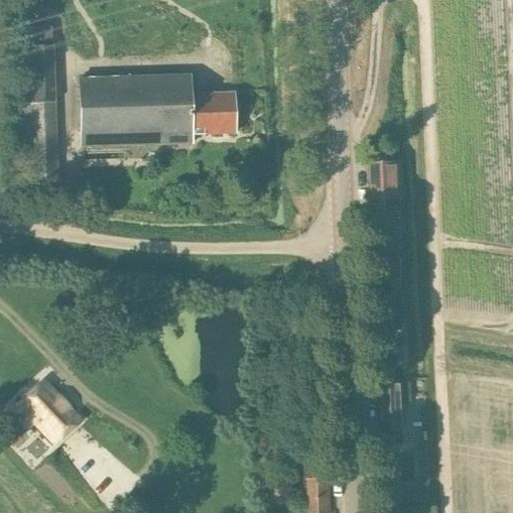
[(59,180),(55,43),(17,44),(19,102),(20,102),(23,181),(59,180)]
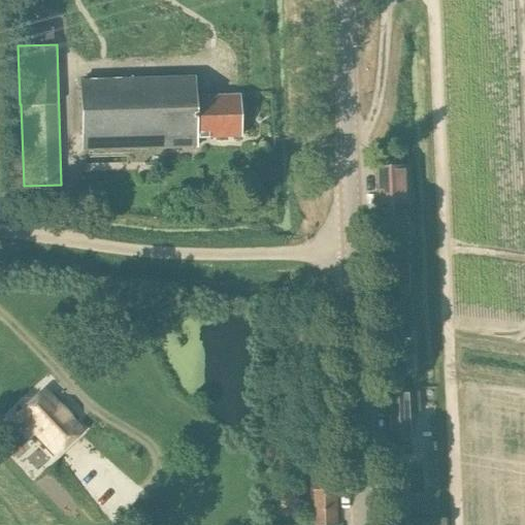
[(197,94),(196,74),(83,78),(85,149),(199,144),(199,135),(243,133),(241,92),(197,94)]
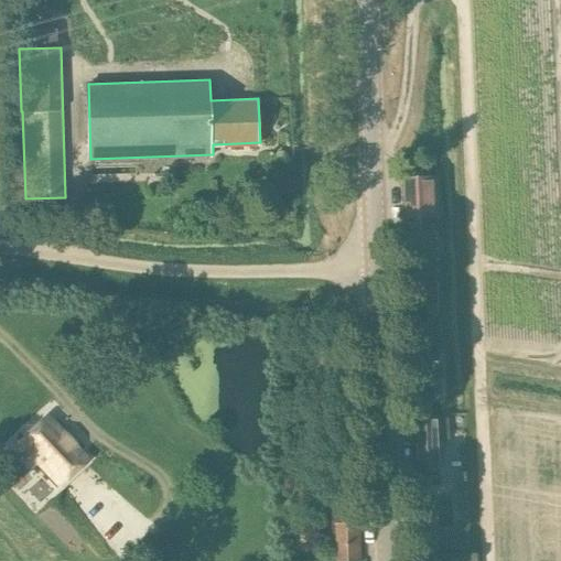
[(410,215),(442,214),(441,175),(432,175),(408,176),(410,215)]
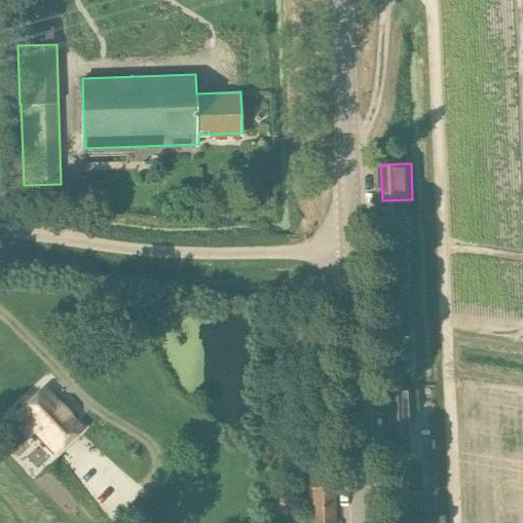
[(407,368),(394,369),(394,380),(408,380),(407,368)]
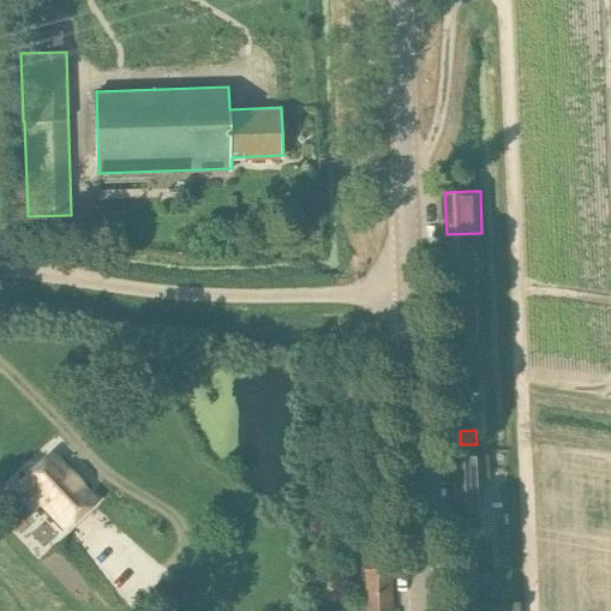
[(65,526),(93,502),(99,496),(55,449),(15,486),(16,489),(31,507),(35,507),(42,501),(65,526)]
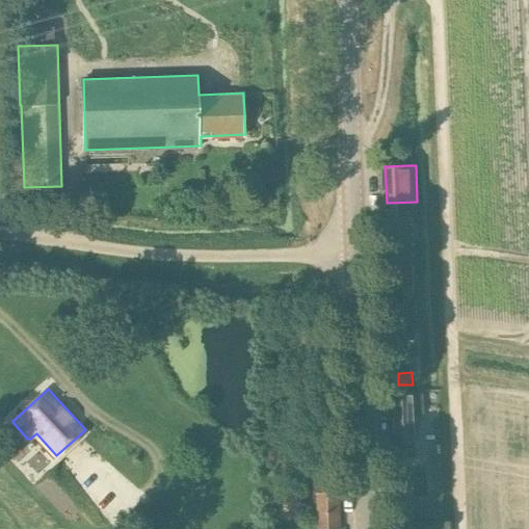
[(397,442),(399,442),(418,441),(417,412),(427,412),(426,392),(417,393),(395,393),(397,442)]
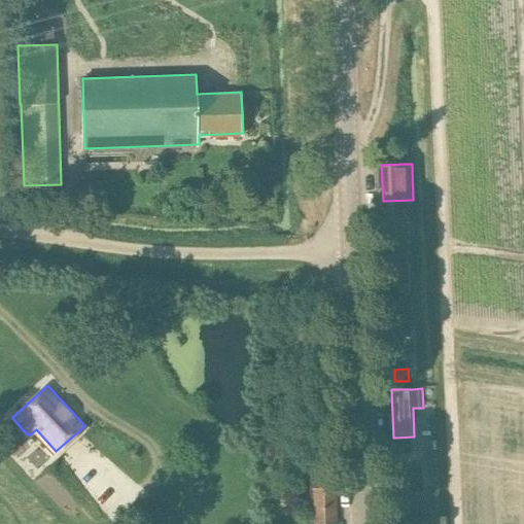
[(319,457),(306,458),(306,467),(320,467),(319,457)]
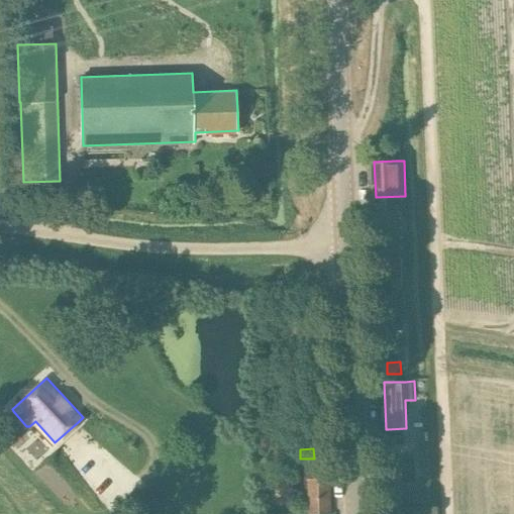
[(312,513),(333,513),(333,478),(323,478),(323,469),(307,470),(307,483),(312,483),(312,513)]
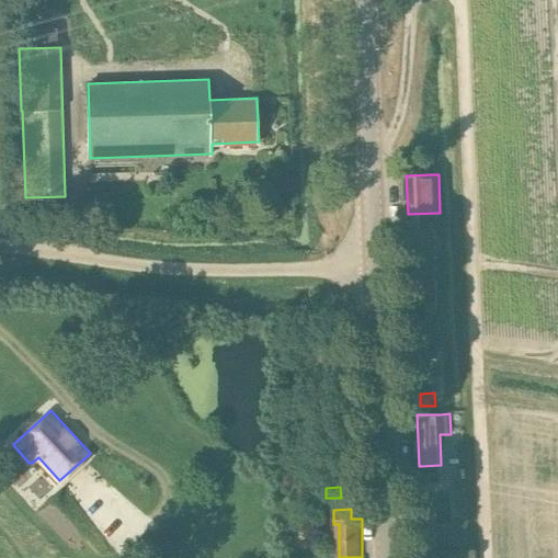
[(434,545),(452,544),(454,544),(453,531),(451,531),(433,532),(434,545)]
